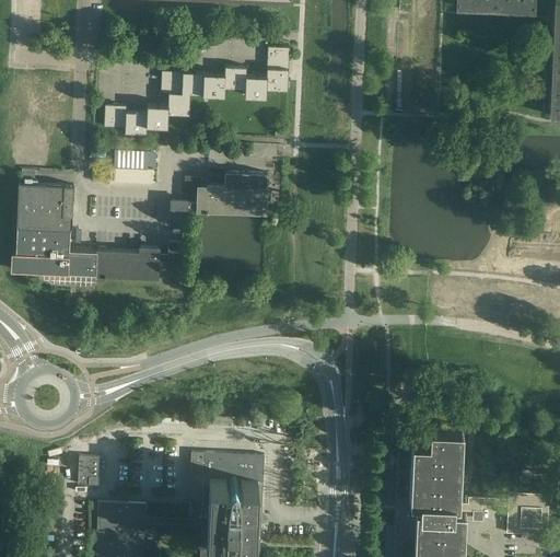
[(457,0),(457,9),(496,11),(494,0),(457,0)]
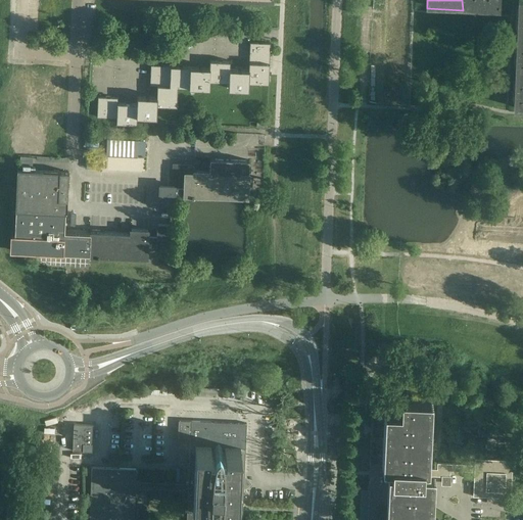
[(462,0),(463,10),(484,11),(498,11),(498,0),(462,0)]
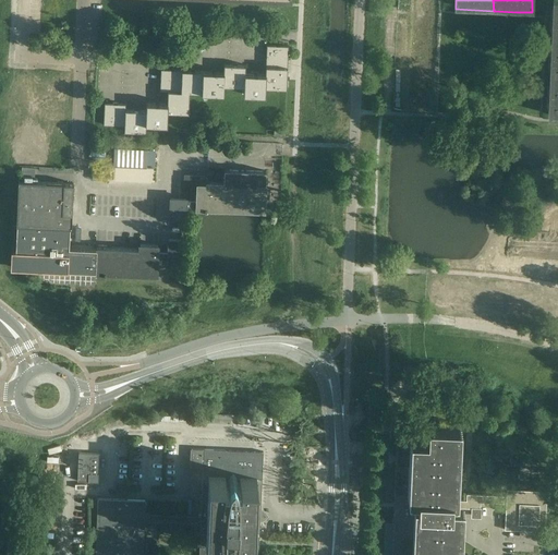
[(434,44),(397,41),(395,99),(432,100),(434,44)]
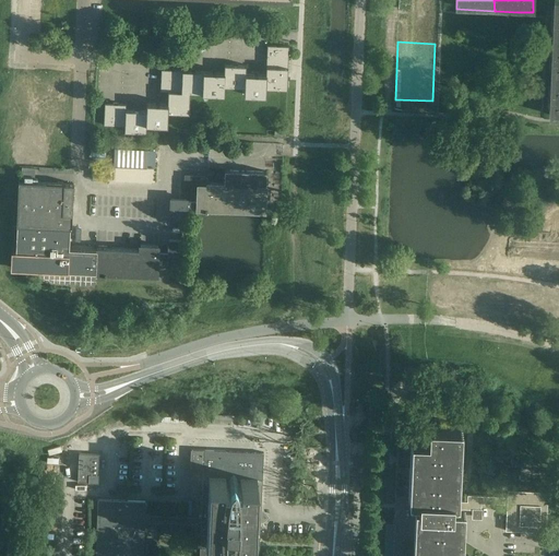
[(286,92),(288,56),(288,49),(266,48),(265,78),(246,77),(246,69),(224,68),(224,75),(161,72),(161,94),(168,95),(167,107),(146,106),(146,114),(127,113),(127,108),(105,107),(104,128),(125,129),(125,134),(146,135),(146,128),(167,129),(168,115),(189,116),(189,95),(224,97),(224,90),(244,90),(244,98),(265,99),(265,91),(286,92)]
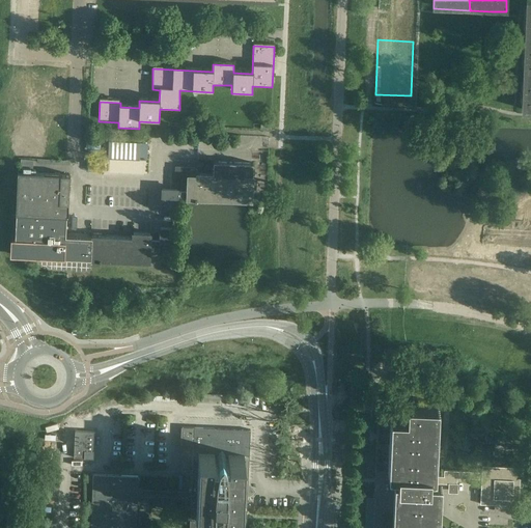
[(530,112),(530,75),(524,76),(522,112),(530,112)]
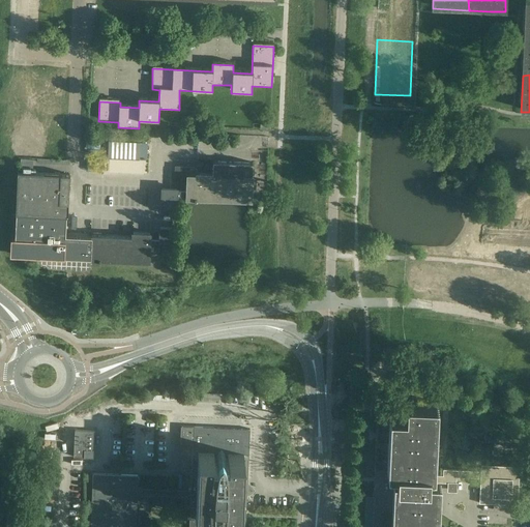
[(146,162),(147,144),(107,142),(106,158),(146,162)]
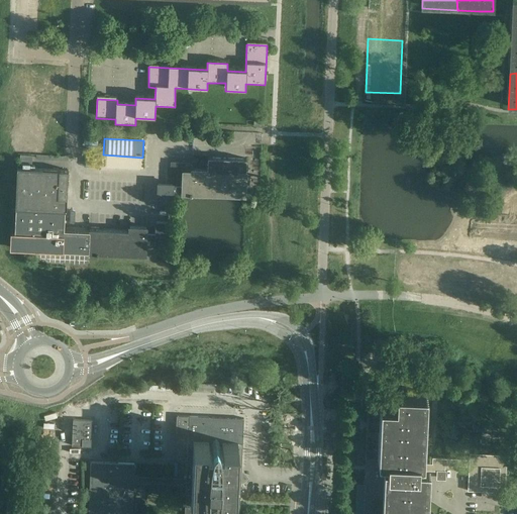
[(158,186),(157,204),(172,205),(173,193),(183,193),(183,195),(190,195),(190,197),(192,197),(192,195),(237,197),(237,198),(245,198),(245,192),(245,175),(246,176),(246,175),(246,162),(208,160),(207,172),(207,173),(193,172),(192,171),(185,166),(172,166),(172,178),(183,179),(183,189),(173,188),(173,187),(158,186)]
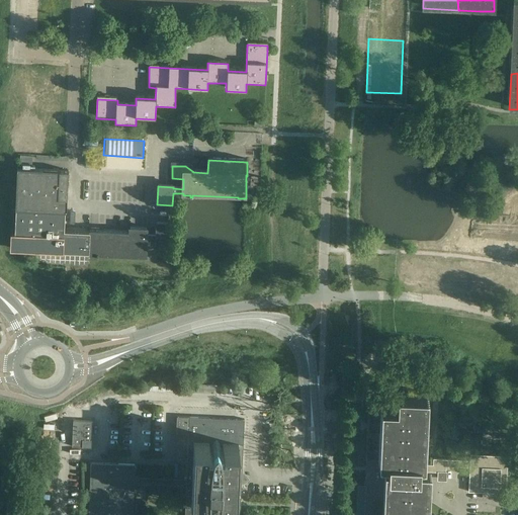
[(16,191),(15,211),(53,212),(65,213),(65,204),(66,205),(67,200),(66,200),(66,193),(67,194),(68,181),(68,179),(68,173),(17,171),(16,185),(16,191)]
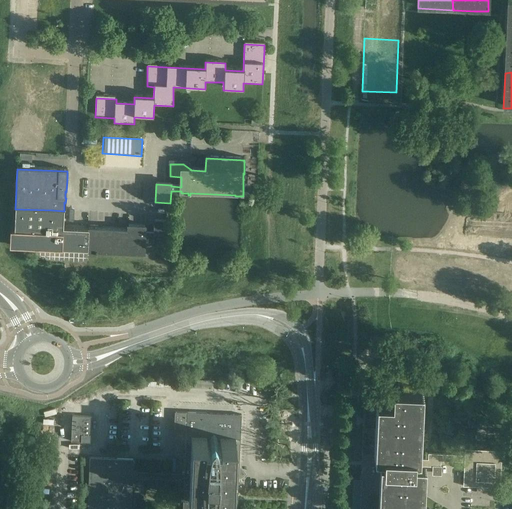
[(10,232),(9,248),(13,249),(88,252),(96,253),(96,254),(97,254),(97,253),(144,255),(144,239),(154,239),(154,241),(169,241),(169,223),(155,222),(155,234),(145,233),(145,227),(144,227),(144,228),(129,227),(128,227),(128,232),(98,231),(89,230),(89,231),(63,230),(64,211),(52,210),(15,209),(14,233),(10,232)]
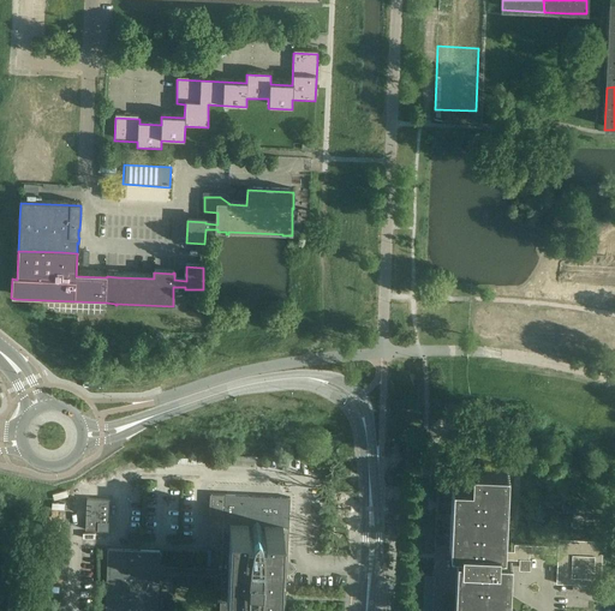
[(506,610),(509,564),(507,564),(507,562),(529,563),(530,556),(557,558),(556,586),(601,588),(603,544),(559,543),(559,550),(514,547),(514,555),(501,555),(501,552),(502,552),(505,469),(471,468),(471,485),(454,484),(452,550),(460,550),(460,562),(459,562),(457,610),(506,610)]
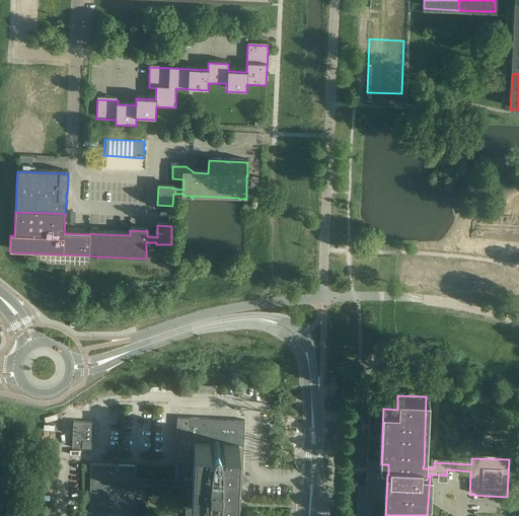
[(190,421),(186,421),(176,420),(176,437),(189,437),(190,421)]
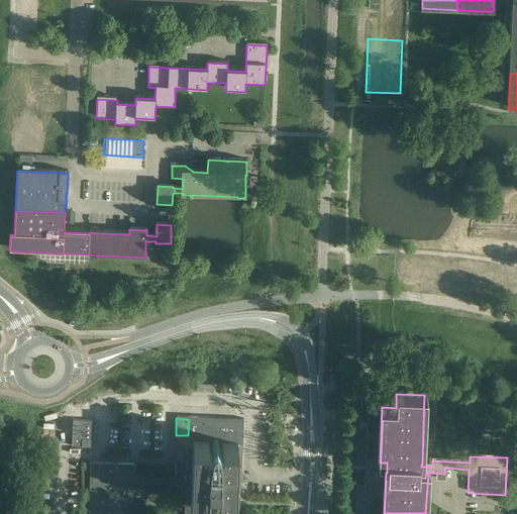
[(189,419),(188,435),(186,482),(134,479),(134,466),(91,465),(90,479),(92,480),(89,513),(129,513),(131,487),(186,489),(184,513),(238,513),(240,491),(237,491),(238,469),(241,469),(243,421),(189,419)]
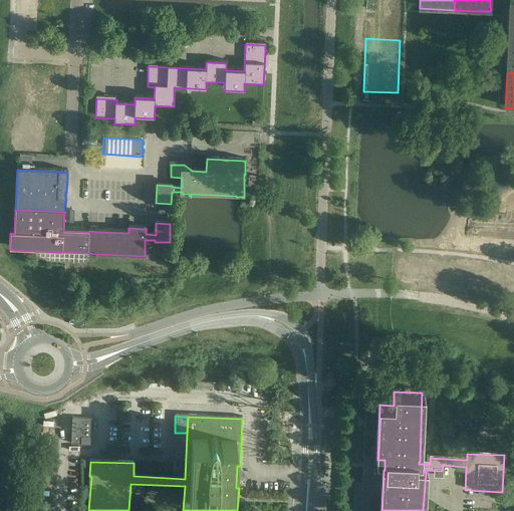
[(90,447),(91,421),(72,420),(71,446),(90,447)]
